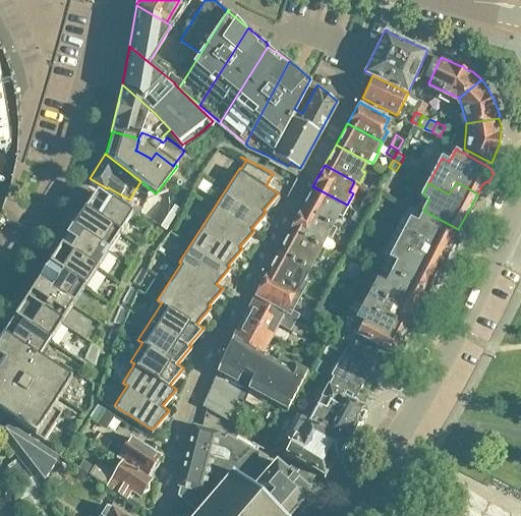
[(342,215),(347,205),(312,186),(301,208),(335,226),(336,225),(332,223),(338,212),(342,215)]
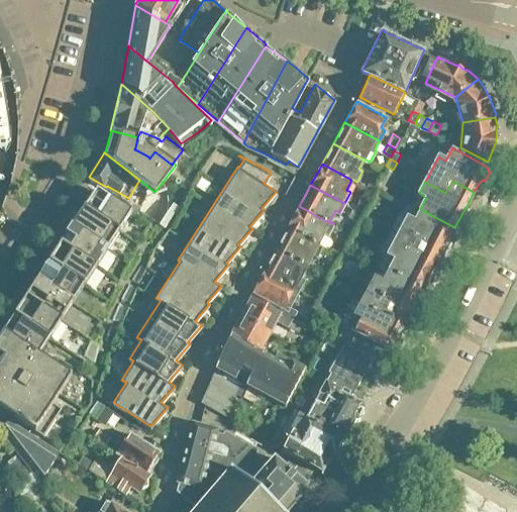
[(38,351),(130,211),(131,209),(96,187),(0,333),(0,405),(43,433),(62,406),(54,400),(71,373),(38,351)]
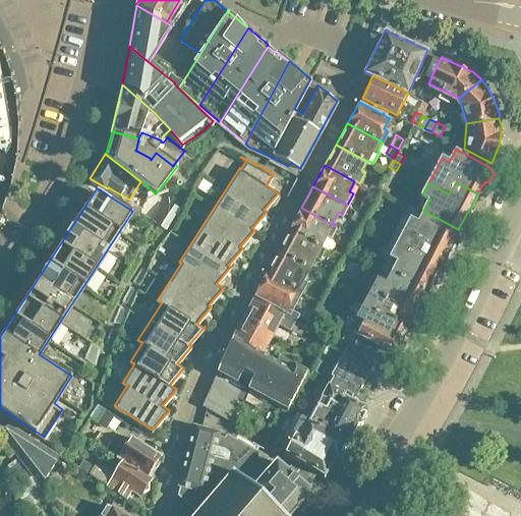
[(355,208),(355,209),(363,214),(364,212),(365,212),(370,204),(362,198),(356,209),(355,208)]
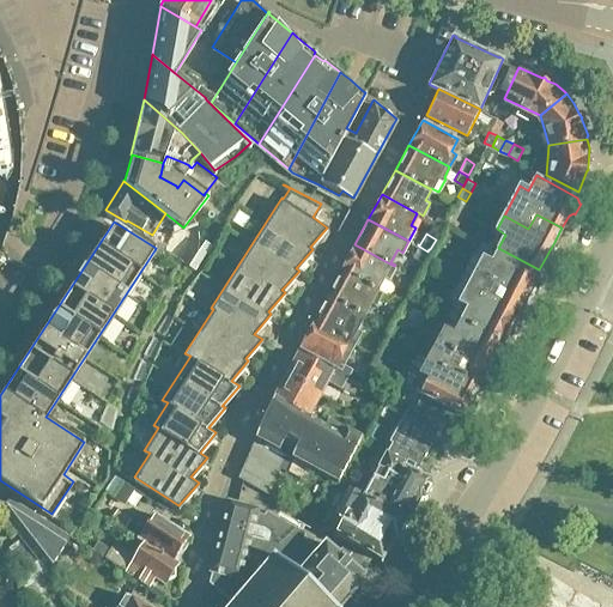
[(542,275),(541,271),(539,269),(498,248),(479,238),(463,267),(456,263),(451,272),(519,309),(532,287),(539,286),(544,277),(542,275)]
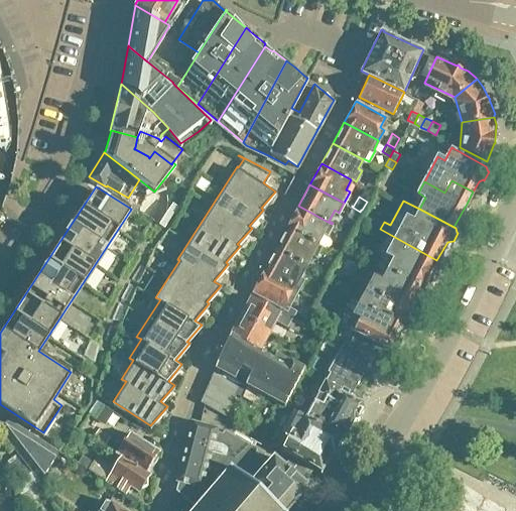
[(327,234),(332,224),(298,206),(287,226),(287,227),(320,245),(320,244),(316,242),(323,231),(327,234)]
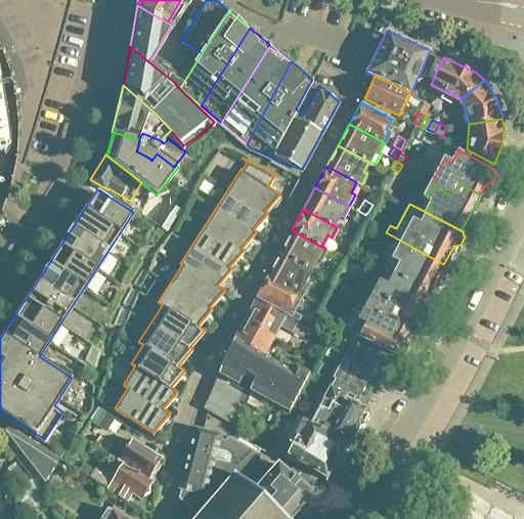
[(362,221),(365,215),(357,210),(356,209),(352,216),(362,221)]
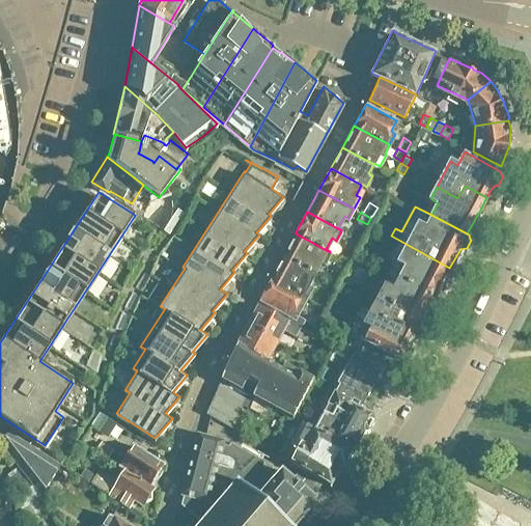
[(325,261),(330,252),(296,233),(284,255),(314,271),(320,259),(325,261)]
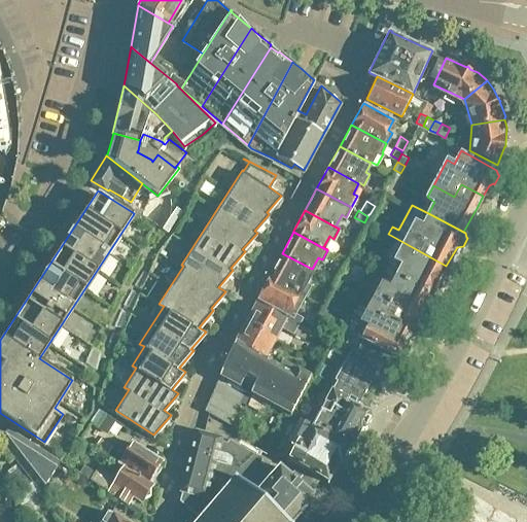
[(446,266),(388,234),(385,240),(391,244),(379,267),(396,275),(432,294),(446,270),(445,269),(446,266)]
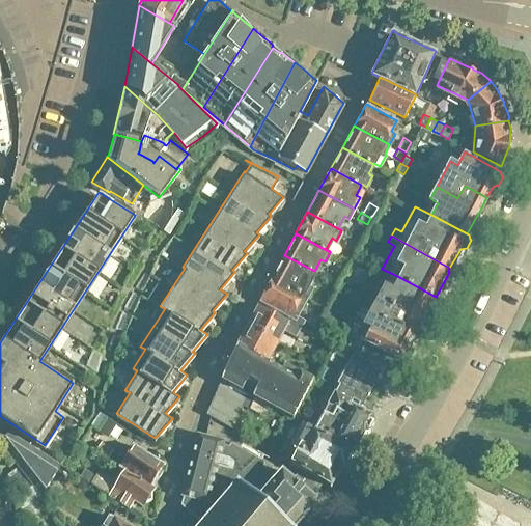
[(308,282),(314,271),(284,255),(273,276),(306,295),(312,284),(308,282)]
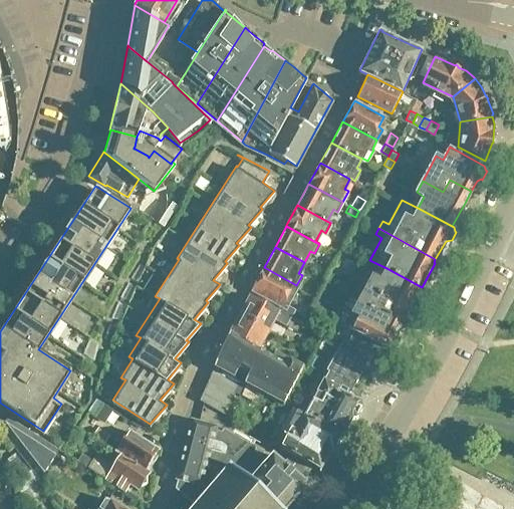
[(291,295),(296,285),(264,267),(252,289),(281,304),(287,293),(291,295)]
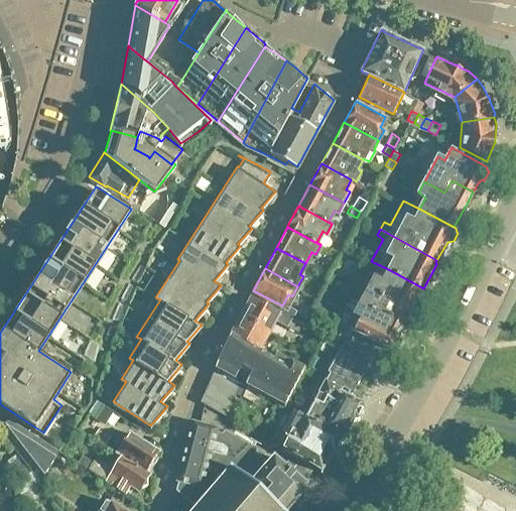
[(423,288),(388,269),(382,281),(374,277),(361,301),(381,312),(388,299),(410,311),(415,302),(420,300),(421,301),(425,293),(424,293),(423,288)]
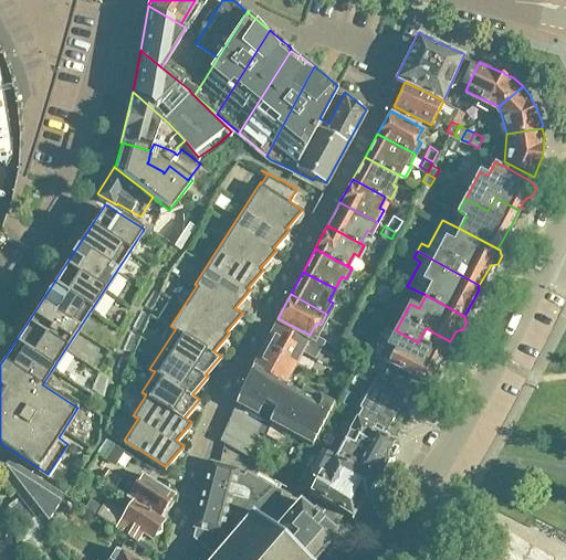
[(135,312),(129,328),(153,336),(158,319),(135,312)]
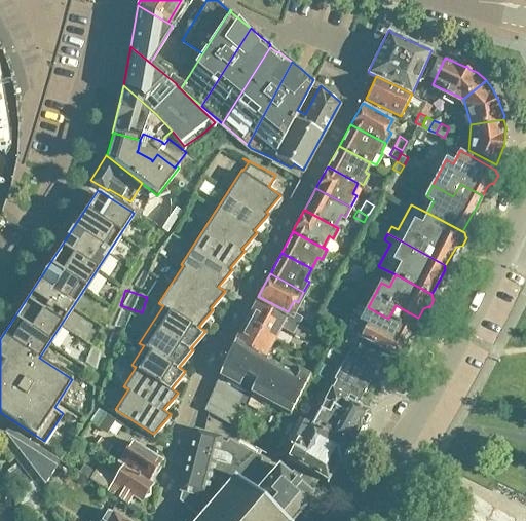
[(297,322),(256,300),(246,320),(274,335),(280,324),(292,330),(297,322)]
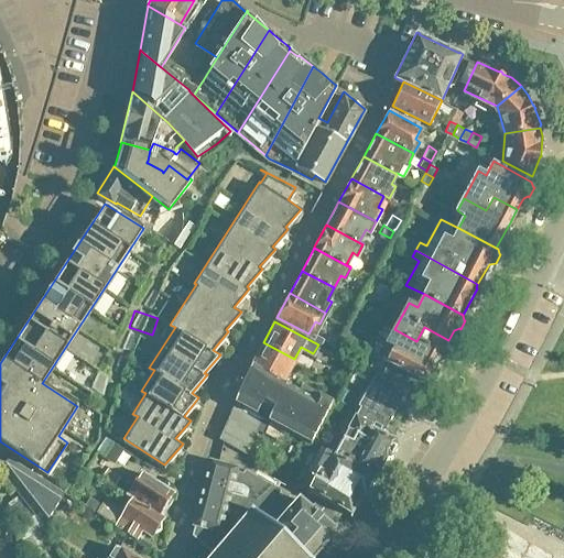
[(435,363),(440,353),(441,354),(448,340),(424,327),(416,341),(394,329),(387,342),(394,347),(381,372),(409,384),(421,390),(426,380),(433,379),(437,370),(436,369),(435,363)]
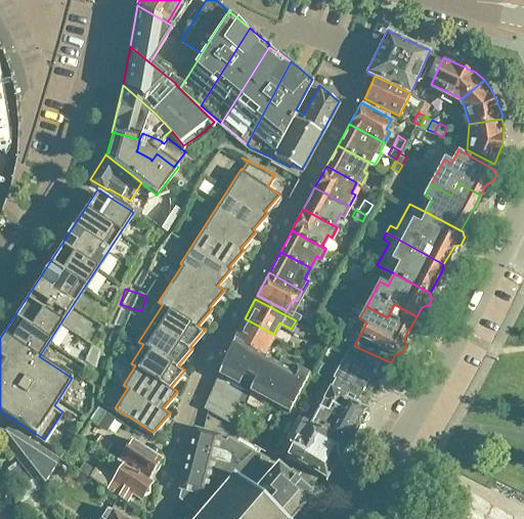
[(110,322),(130,333),(137,316),(117,307),(110,322)]
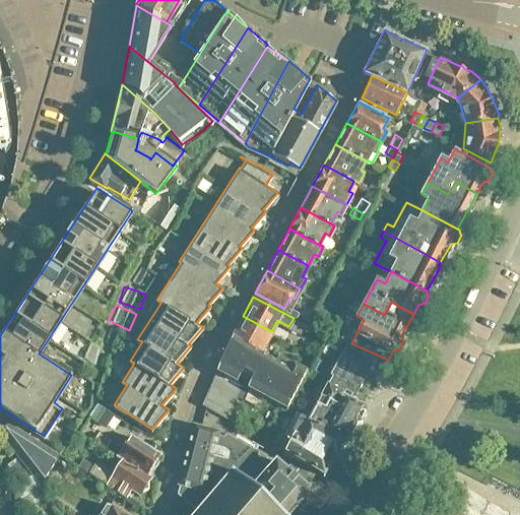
[(271,331),(243,316),(233,334),(261,350),(271,331)]
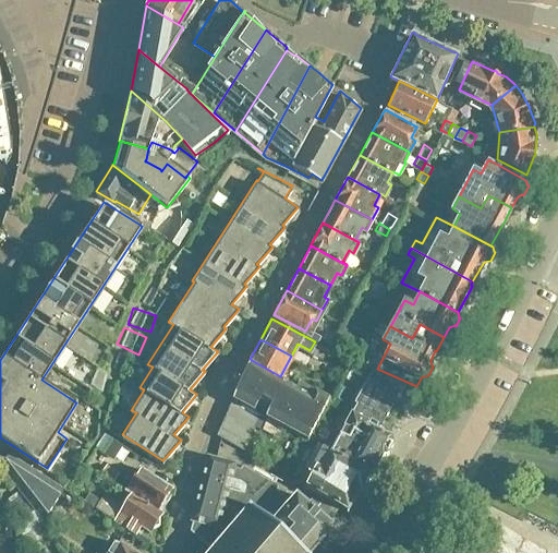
[(307,436),(330,395),(316,387),(313,394),(280,376),(250,359),(231,396),(232,397),(253,408),(256,401),(268,407),(265,415),(266,415),(307,436)]
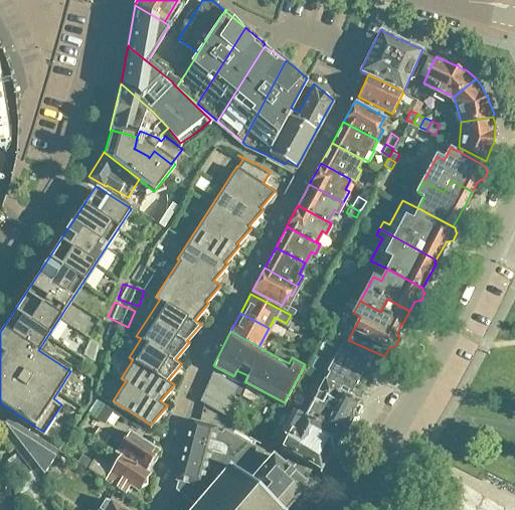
[(349,395),(367,362),(373,351),(348,340),(343,337),(327,367),(329,368),(304,413),(343,436),(352,417),(355,416),(357,417),(358,415),(357,414),(360,409),(361,409),(363,406),(362,406),(360,402),(361,401),(349,395)]
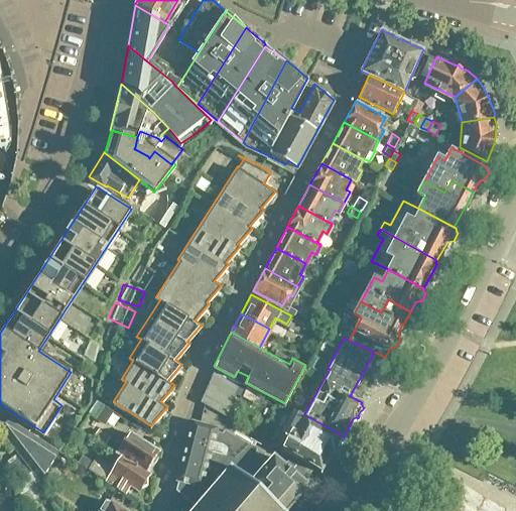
[(245,394),(248,387),(245,386),(246,383),(245,383),(234,377),(215,367),(200,399),(226,414),(236,391),(242,394),(243,393),(245,394)]
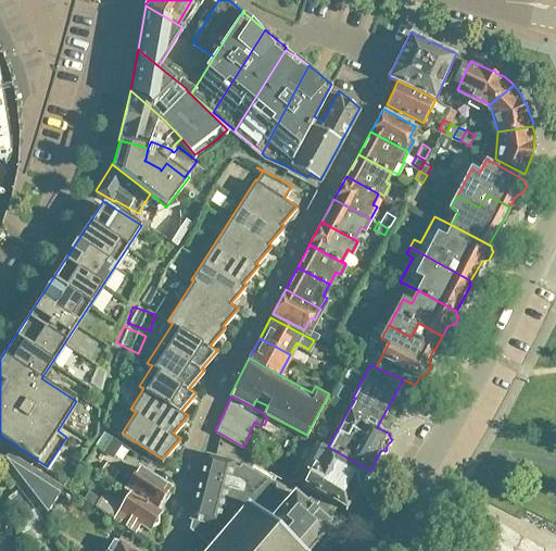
[(110,459),(117,441),(99,433),(91,451),(110,459)]
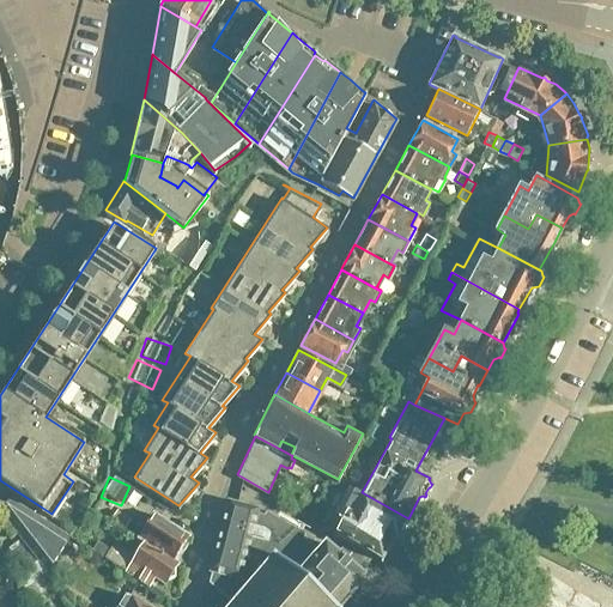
[(400,534),(407,521),(407,522),(410,519),(408,519),(362,492),(354,489),(344,509),(346,510),(334,533),(346,539),(372,553),(382,559),(394,536),(399,539),(401,535),(400,534)]
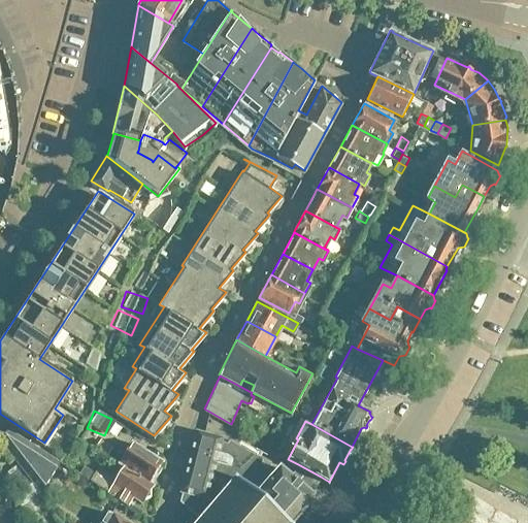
[(61,459),(8,425),(0,437),(18,460),(40,490),(61,459)]
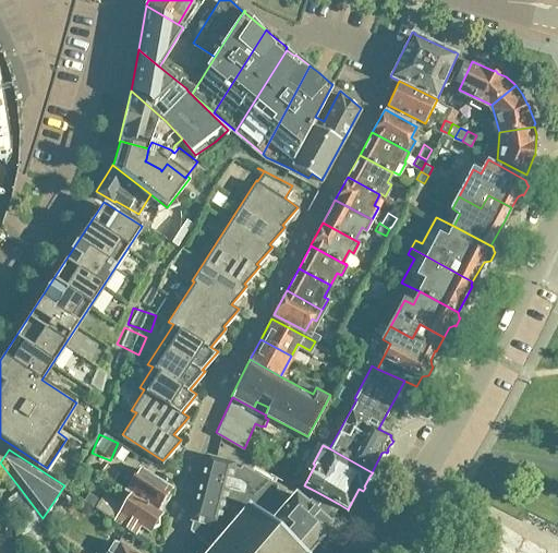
[(233,497),(242,463),(241,466),(235,465),(237,460),(207,453),(190,517),(223,526),(226,528),(227,529),(237,518),(235,517),(238,515),(239,515),(247,506),(246,505),(249,502),(244,502),(233,497)]
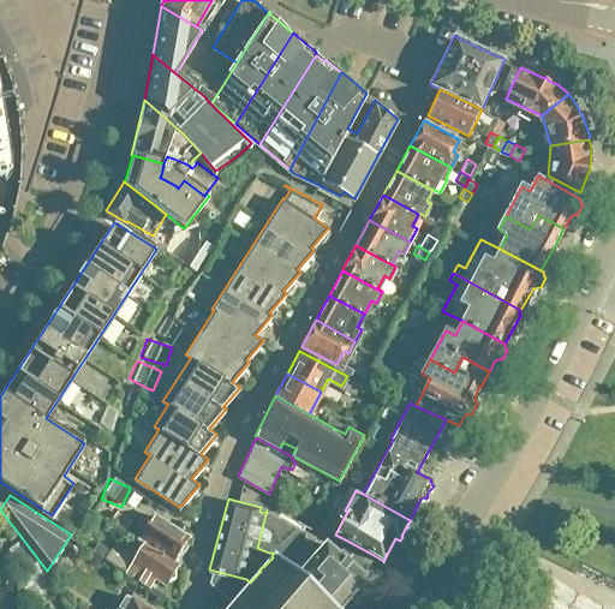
[(126,529),(132,518),(118,508),(111,519),(126,529)]
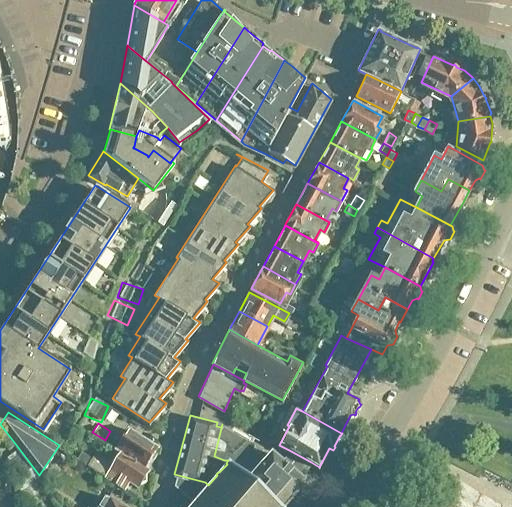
[(300,475),(281,459),(271,450),(266,456),(253,446),(255,442),(222,424),(214,456),(224,460),(228,460),(281,506),(282,506),(284,506),(283,505),(290,497),(291,498),(292,497),(292,496),(297,491),(298,490),(297,489),(305,481),(307,480),(305,478),(304,479),(300,475)]
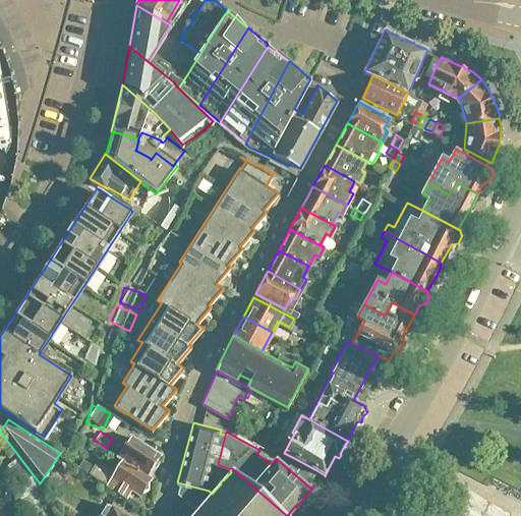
[(160,453),(130,434),(122,446),(112,439),(107,448),(106,448),(122,459),(147,474),(153,464),(156,464),(160,459),(158,456),(160,453)]
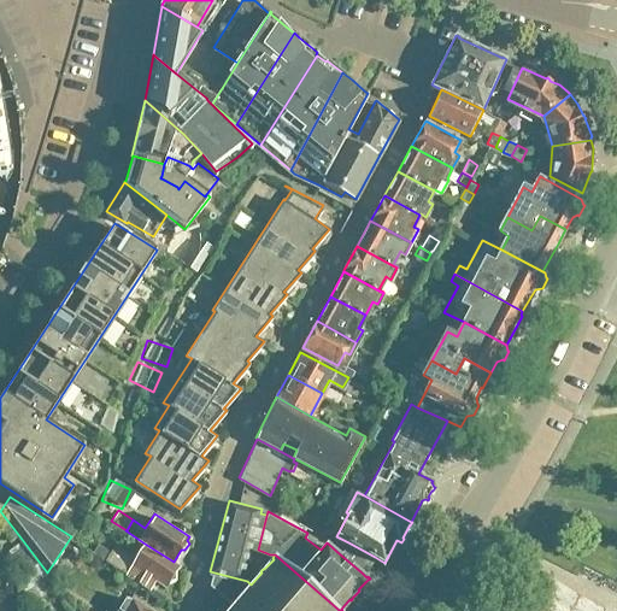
[(28,605),(47,573),(21,538),(9,547),(12,553),(17,558),(17,576),(18,591),(28,605)]
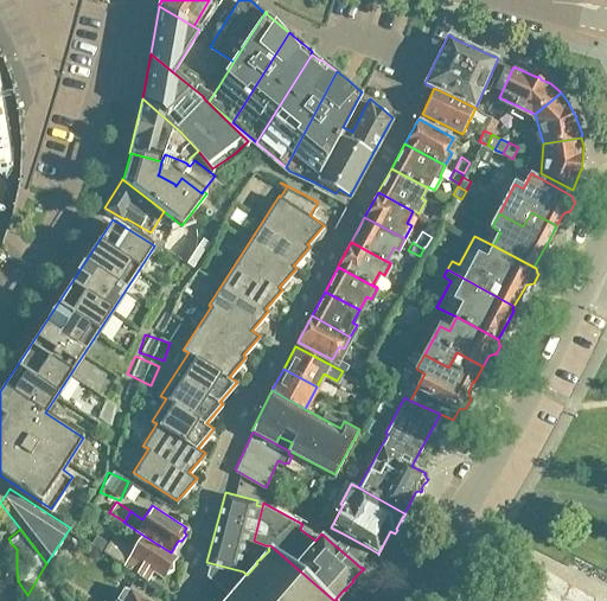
[(98,545),(104,537),(96,532),(90,541),(98,545)]
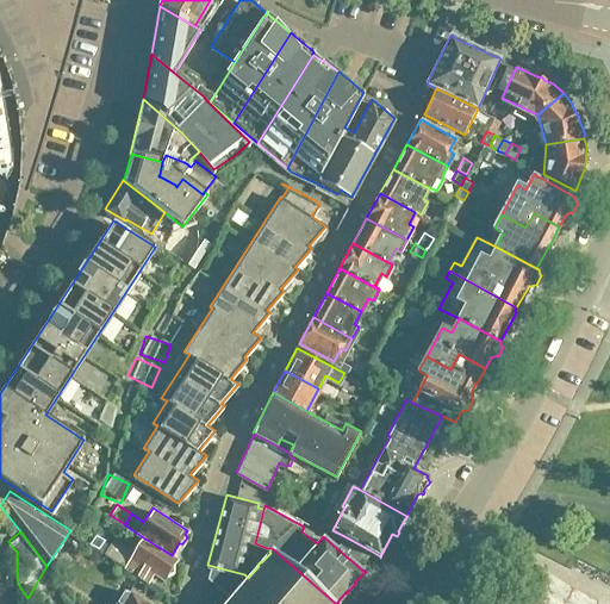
[(358,566),(371,550),(344,536),(335,547),(358,566)]
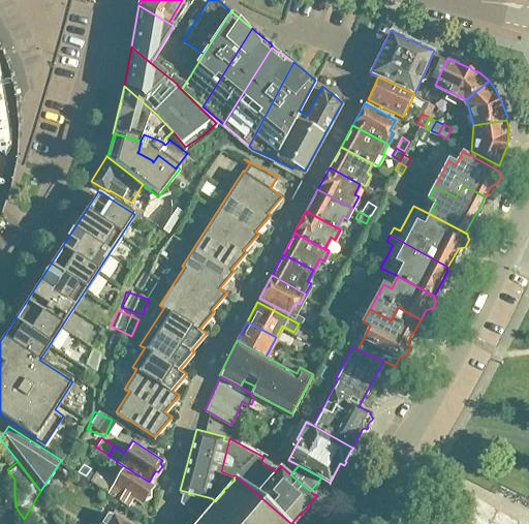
[(153,484),(149,482),(124,466),(116,480),(98,468),(91,480),(128,503),(133,496),(141,501),(144,497),(151,494),(151,488),(153,484)]
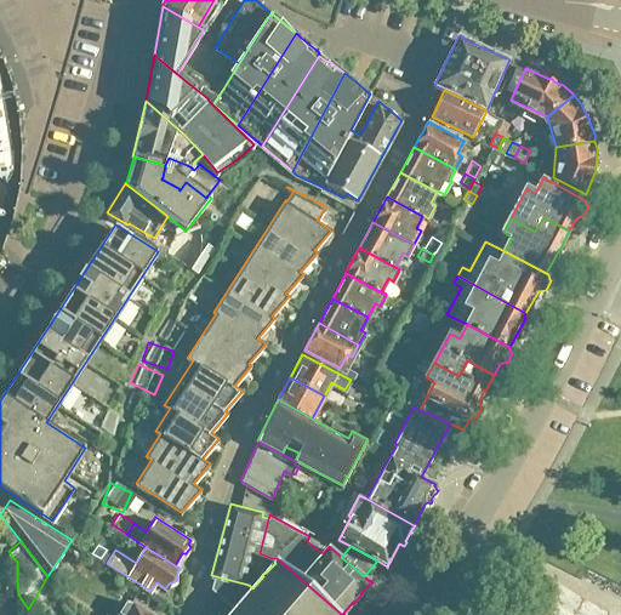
[(341,614),(277,558),(274,562),(275,563),(266,573),(265,573),(262,575),(263,576),(252,588),(251,587),(248,591),(249,592),(238,605),(237,604),(234,607),(235,608),(228,614),(341,614)]
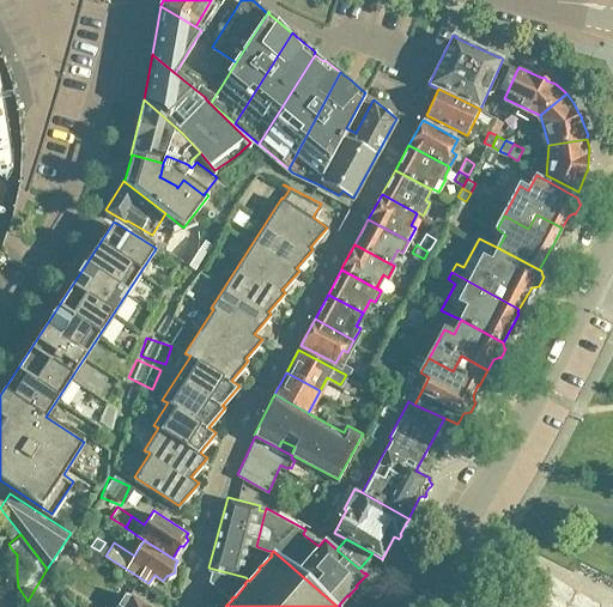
[(150,606),(126,593),(117,606),(150,606)]
